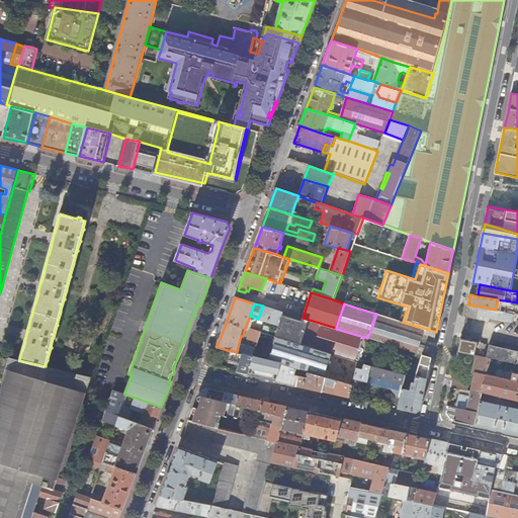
[(481,307),(467,305),(465,316),(478,318),(481,307)]
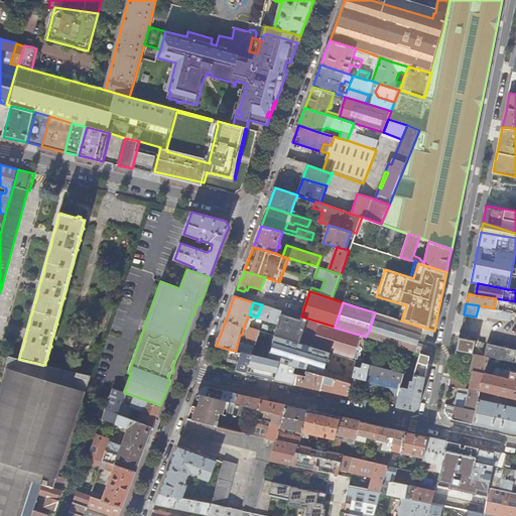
[(278,325),(281,313),(282,310),(262,304),(257,317),(257,318),(259,319),(263,320),(278,325)]
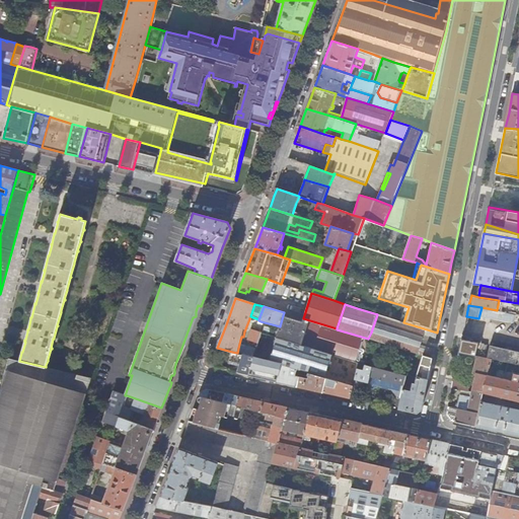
[(434,347),(437,332),(403,322),(377,314),(371,332),(420,347),(418,354),(423,356),(432,358),(434,347)]
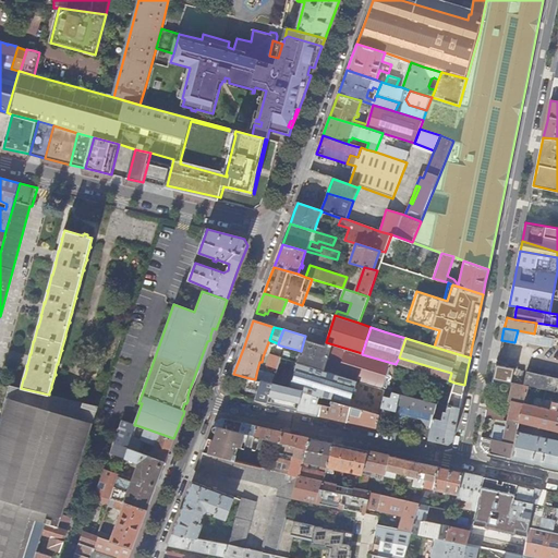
[(338,375),(347,349),(326,342),(325,346),(304,339),(301,351),(296,363),(338,375)]
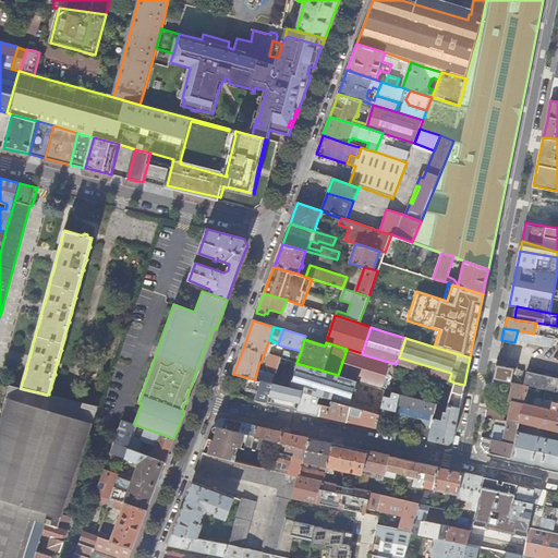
[(398,364),(396,364),(362,354),(347,349),(338,375),(386,390),(389,391),(398,364)]
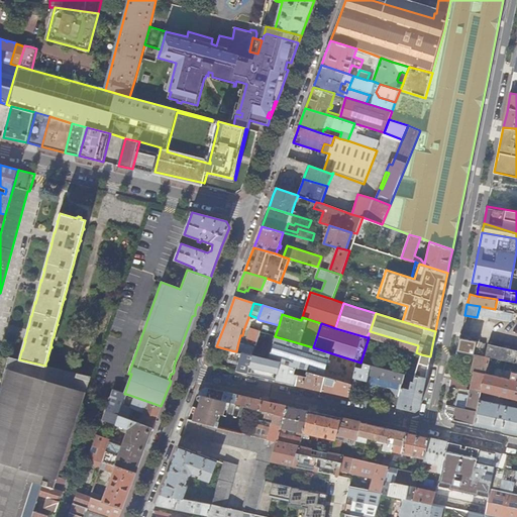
[(247,339),(257,342),(261,332),(250,329),(247,339)]
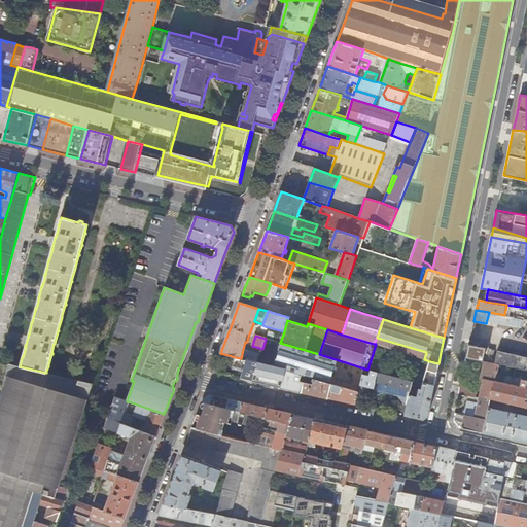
[(426,352),(377,338),(374,344),(376,344),(424,359),(426,352)]
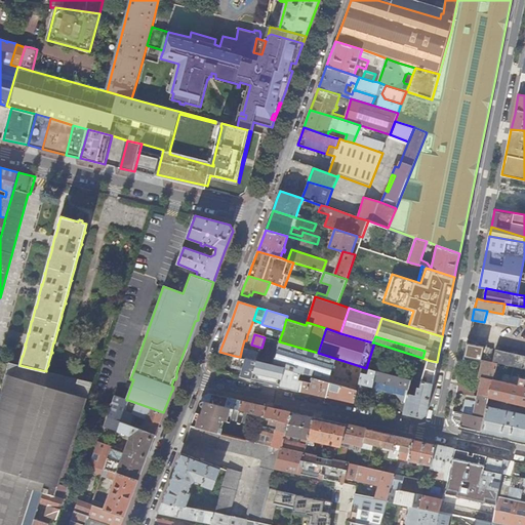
[(312,376),(331,382),(358,390),(359,384),(361,372),(363,367),(318,353),(279,341),(265,337),(261,348),(259,352),(259,354),(256,361),(252,379),(260,381),(280,386),(284,368),(300,373),(312,376)]
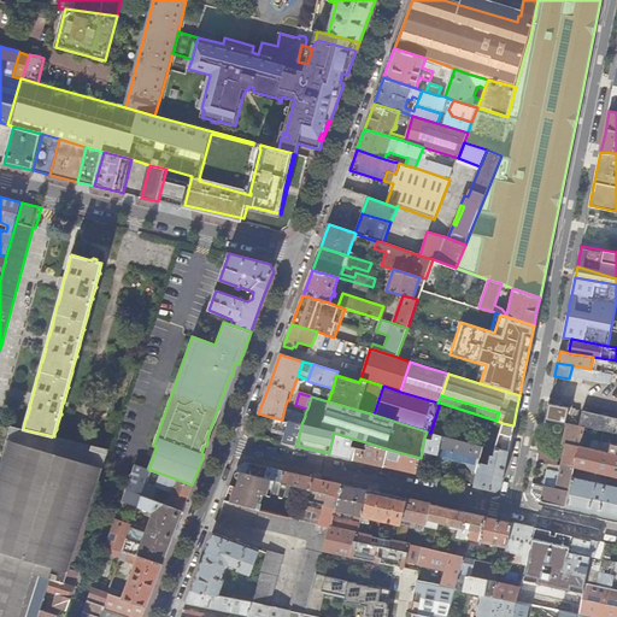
[(569,407),(550,403),(547,411),(546,418),(566,423),(569,407)]
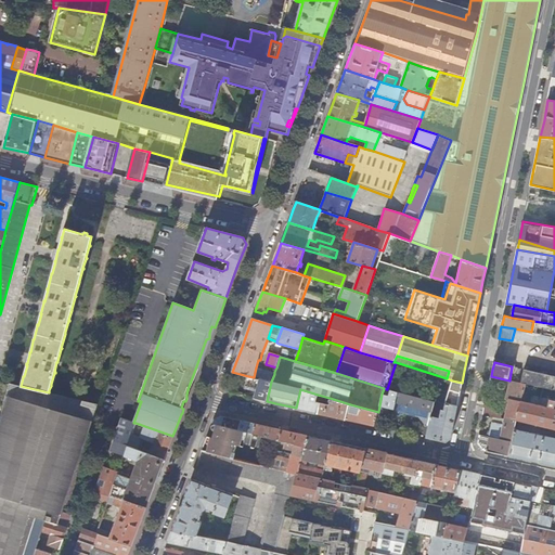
[(254,377),(271,382),(274,374),(256,368),(254,377)]
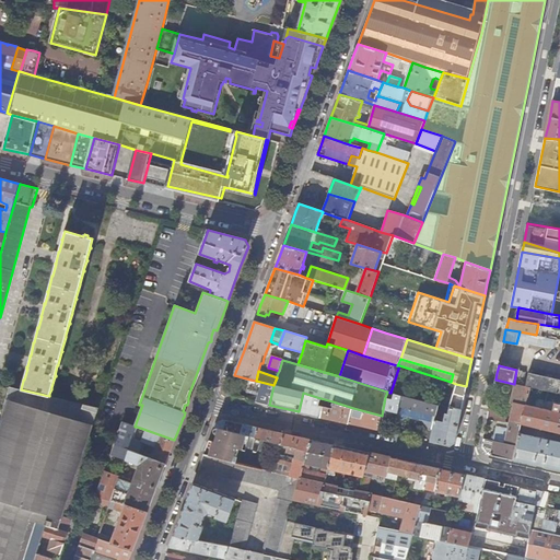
[(529,372),(520,371),(516,385),(526,387),(529,372)]
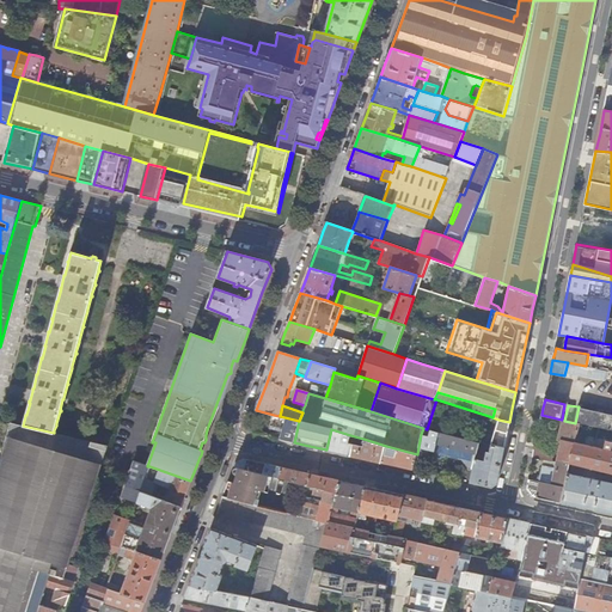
[(611,414),(579,407),(575,423),(581,424),(611,430),(611,414)]
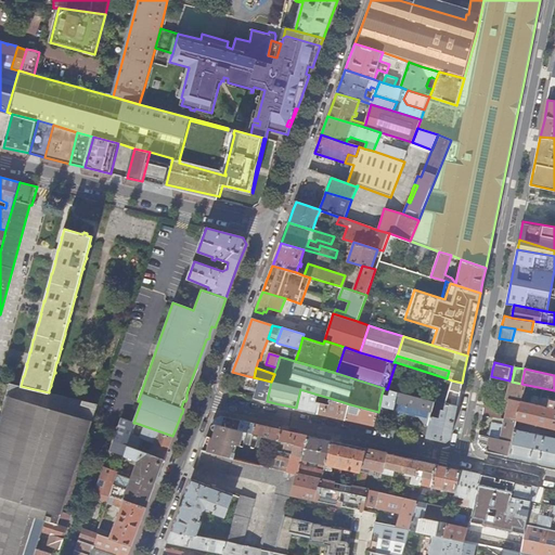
[(254,398),(267,401),(271,382),(254,377),(248,376),(246,386),(257,388),(256,390),(254,398)]
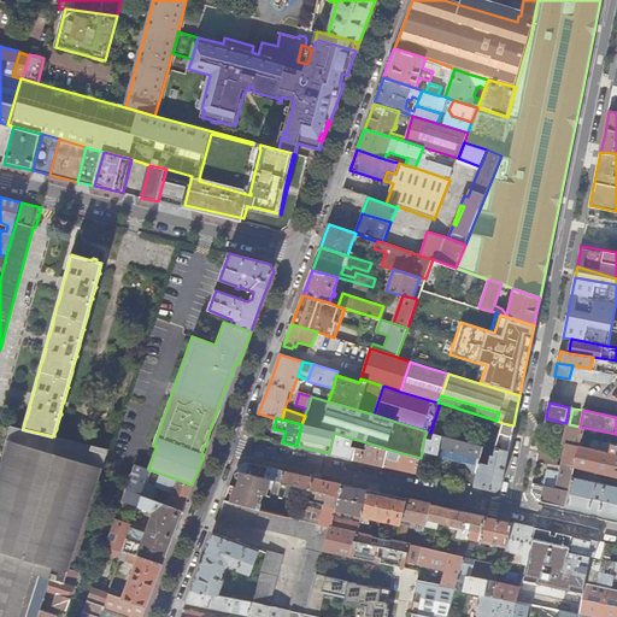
[(0,450),(4,451),(11,425),(0,423),(0,450)]
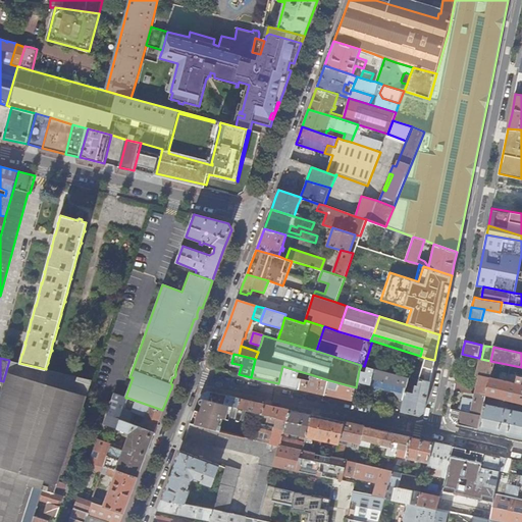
[(433,365),(434,360),(425,358),(419,379),(430,382),(433,365)]
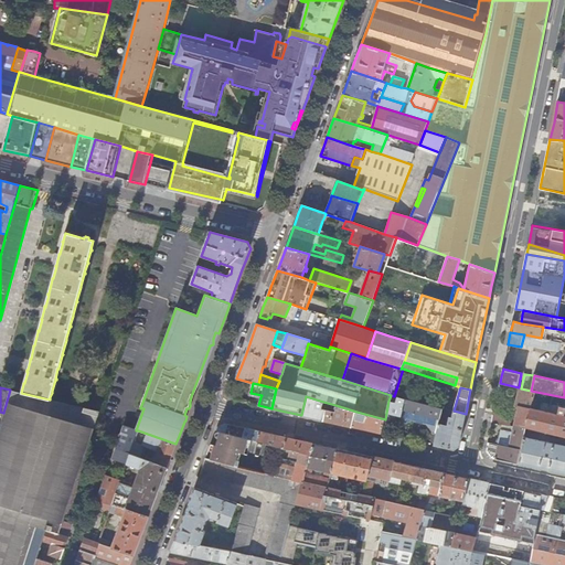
[(531,391),(521,388),(520,387),(518,401),(515,406),(519,406),(514,425),(528,428),(532,409),(536,392),(531,391)]
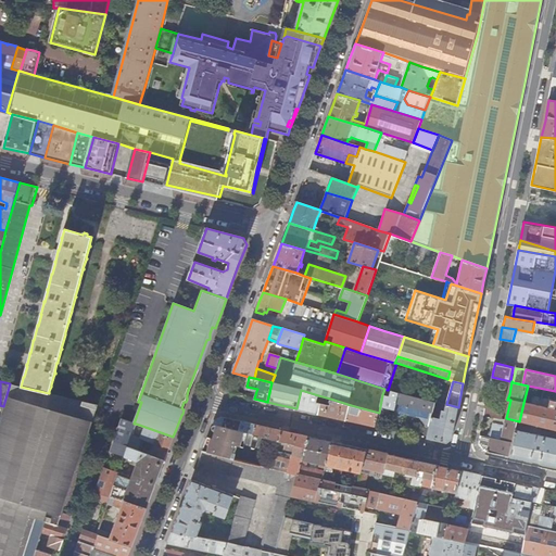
[(0,555),(34,555),(39,540),(41,532),(51,535),(47,546),(60,550),(67,528),(66,528),(71,516),(62,513),(89,433),(98,406),(52,394),(49,393),(21,387),(10,383),(3,406),(0,417),(0,555)]
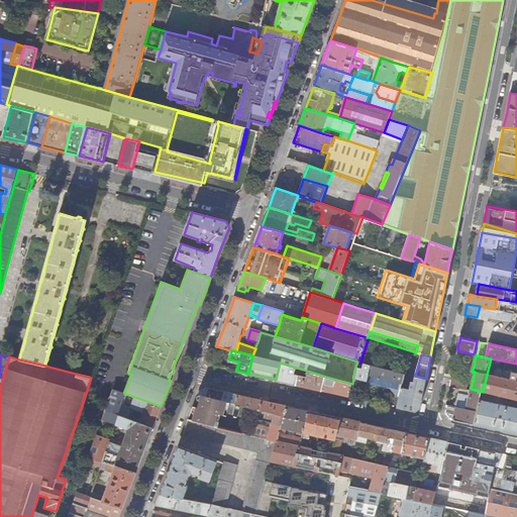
[(305,387),(322,391),(326,377),(307,371),(306,374),(307,374),(307,376),(306,376),(306,377),(295,374),(296,368),(280,363),(276,380),(284,382),(305,387)]
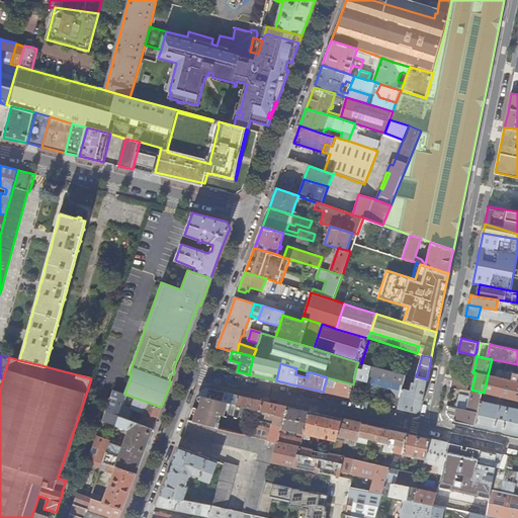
[(368,381),(371,365),(364,364),(363,369),(356,367),(354,378),(357,379),(363,380),(368,381)]
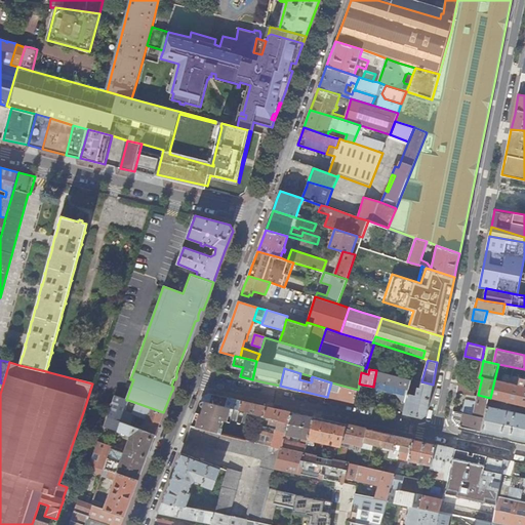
[(402,402),(405,403),(408,393),(411,379),(376,370),(373,387),(371,395),(374,396),(385,391),(387,392),(394,393),(396,394),(402,402)]
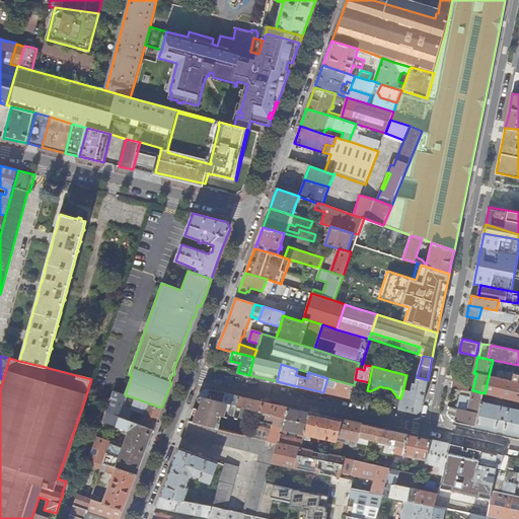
[(489,376),(485,393),(518,401),(518,382),(518,379),(518,376),(514,375),(513,381),(489,376)]
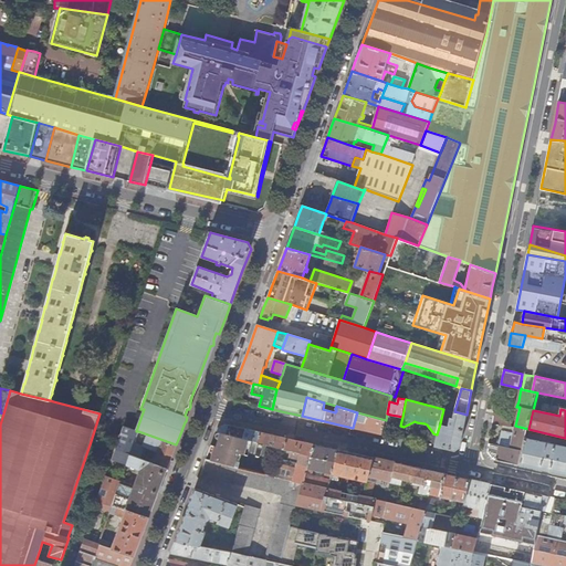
[(465,419),(467,415),(454,411),(452,418),(450,418),(448,426),(440,423),(437,435),(435,446),(443,448),(453,450),(460,446),(465,419)]
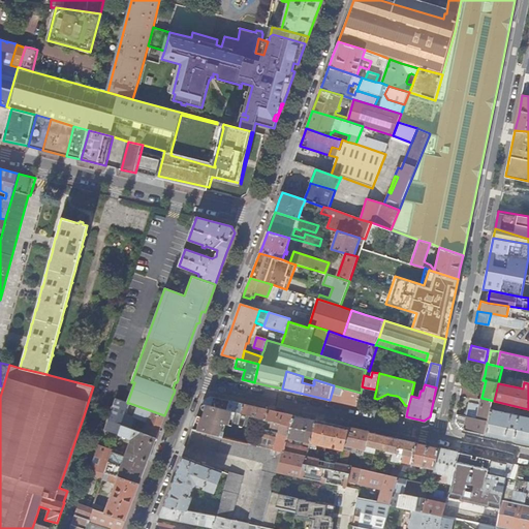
[(358,406),(360,394),(361,393),(334,385),(330,400),(341,402),(358,406)]
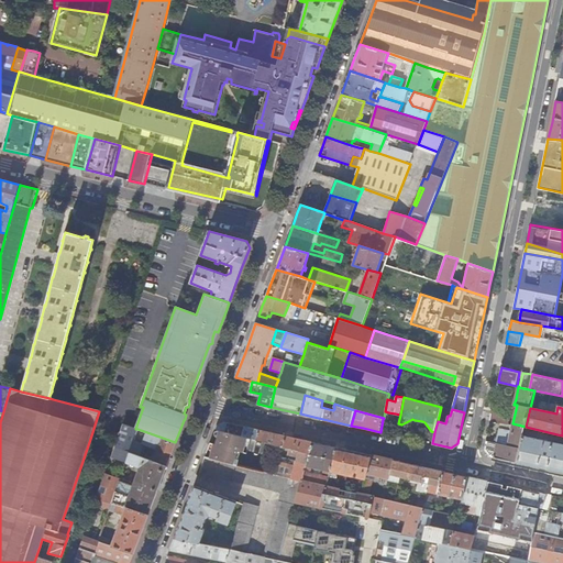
[(492,417),(490,422),(504,424),(505,422),(507,422),(507,426),(508,426),(509,418),(507,417),(507,415),(493,411),(492,417)]
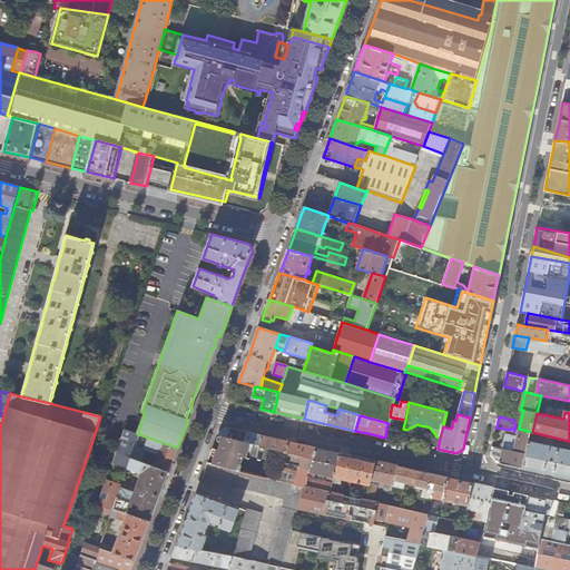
[(218,434),(255,444),(259,445),(263,435),(236,429),(228,428),(219,431),(218,434)]
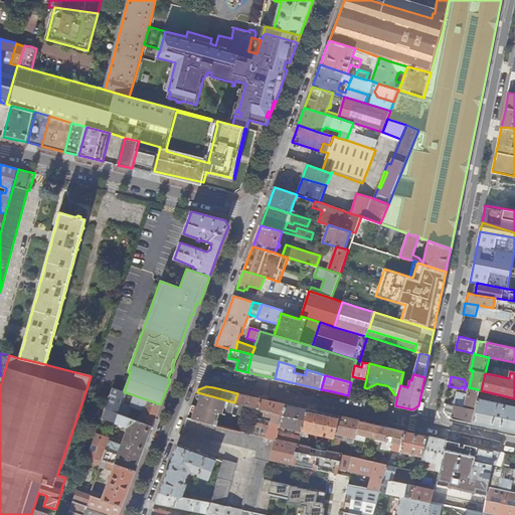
[(454,405),(445,402),(444,410),(448,417),(460,419),(473,422),(479,398),(481,390),(469,387),(468,390),(467,393),(458,391),(455,401),(454,405)]
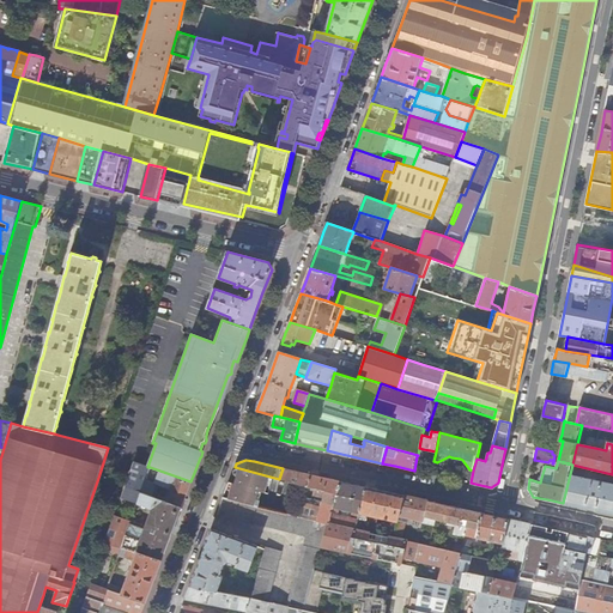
[(134,462),(126,485),(121,498),(152,509),(143,535),(137,552),(162,559),(174,528),(181,508),(168,503),(153,498),(141,493),(145,484),(146,480),(150,467),(147,467),(143,465),(134,462)]
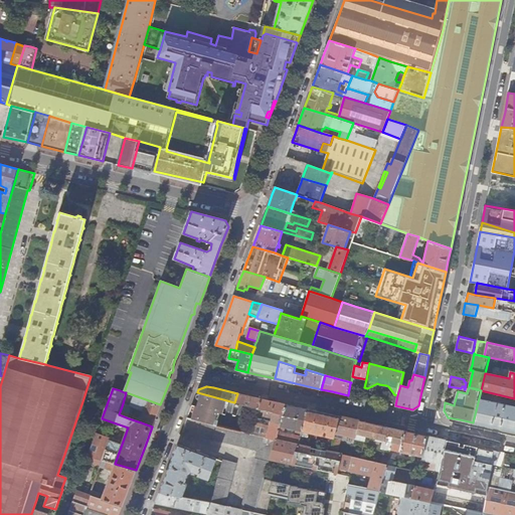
[(160,404),(126,392),(123,403),(145,410),(144,413),(141,422),(152,426),(157,414),(160,404)]
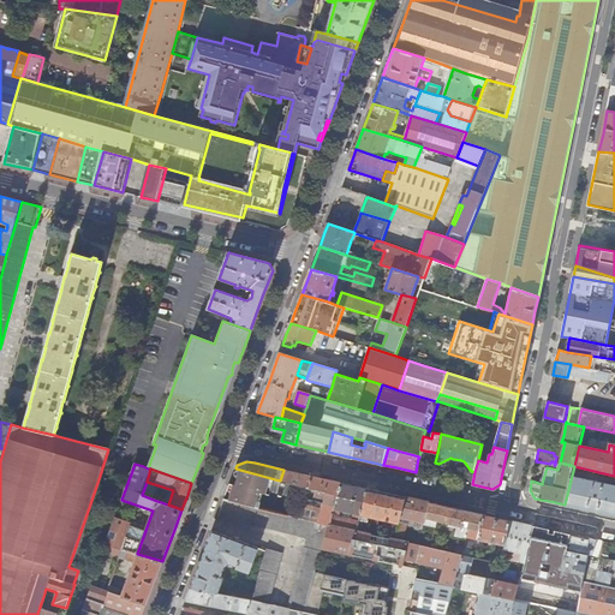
[(225,500),(260,508),(264,494),(270,495),(275,479),(236,469),(234,472),(236,476),(238,477),(237,481),(234,485),(231,484),(225,500)]
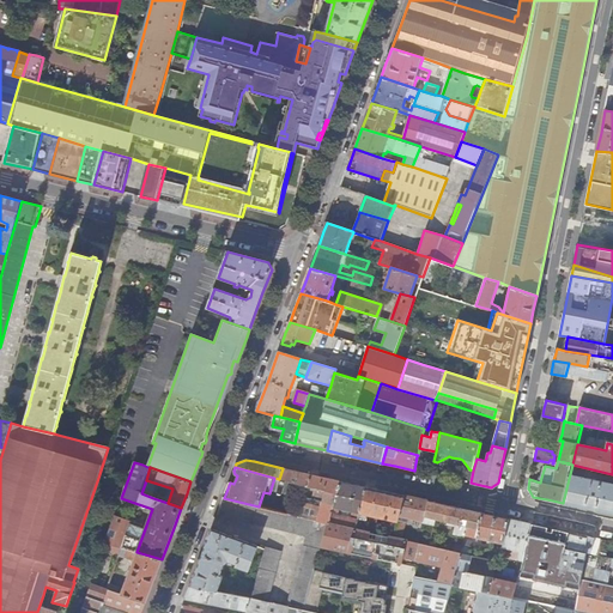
[(279,479),(309,486),(311,474),(297,471),(295,471),(292,471),(283,468),(279,479)]
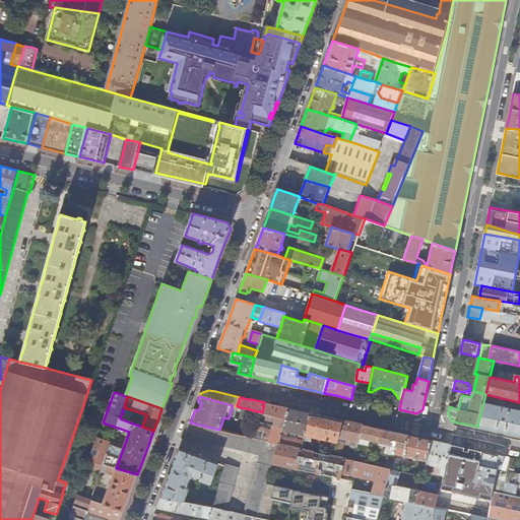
[(253,438),(277,444),(279,444),(281,436),(283,430),(289,408),(272,404),(264,402),(262,412),(267,413),(266,419),(274,421),(273,426),(258,421),(253,438)]
